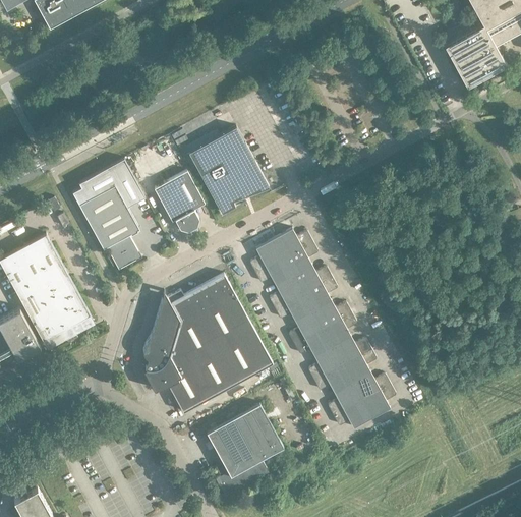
[(0,0),(7,11),(26,0),(36,0),(34,1),(50,31),(106,0),(0,0)]
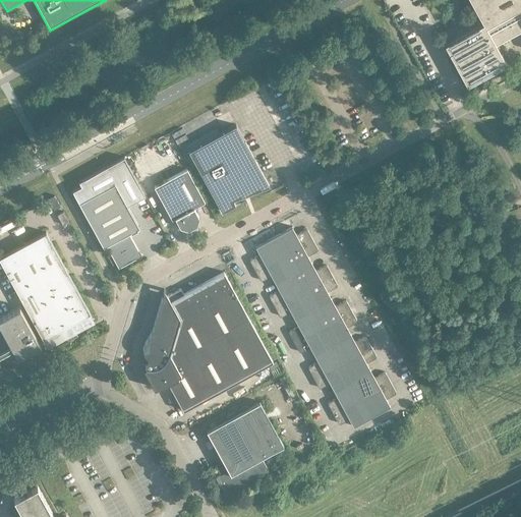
[(520,0),(470,0),(482,20),(485,25),(447,47),(469,88),(509,66),(498,46),(520,33),(520,0)]
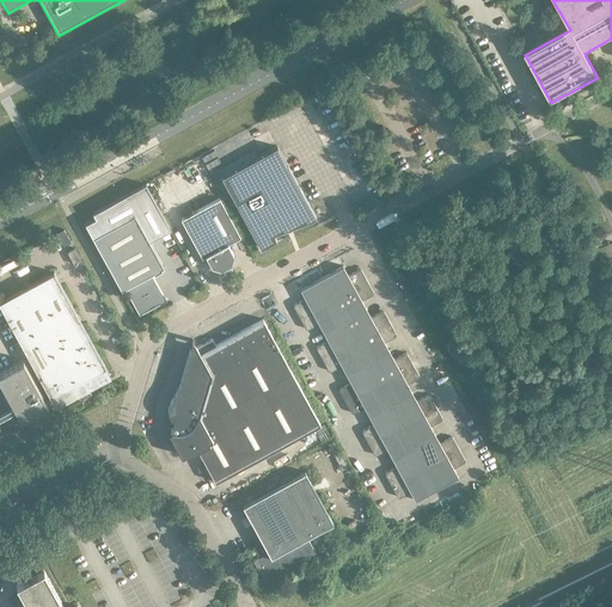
[(316,222),(277,151),(221,182),(261,252),(276,244),(274,239),(316,222)]
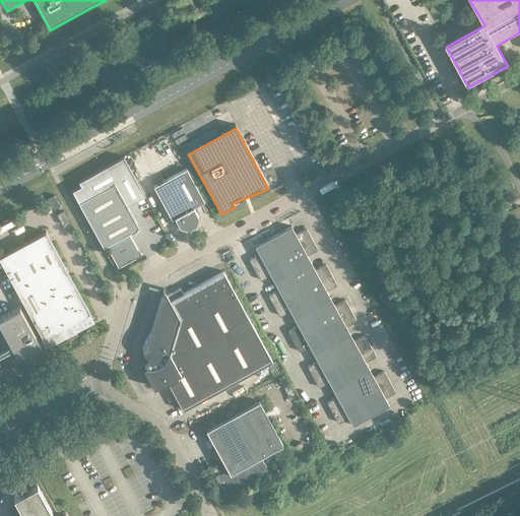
[(187,173),(153,190),(172,223),(175,221),(180,231),(188,234),(196,229),(198,220),(194,211),(204,205),(187,173)]
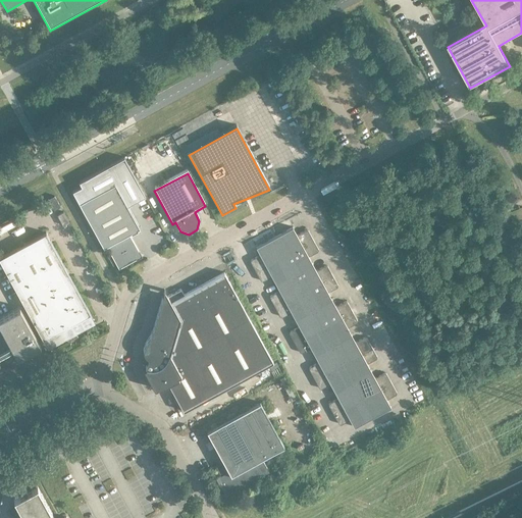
[(115,188),(80,207),(103,252),(106,250),(118,272),(139,261),(140,258),(128,238),(137,234),(139,231),(115,188)]
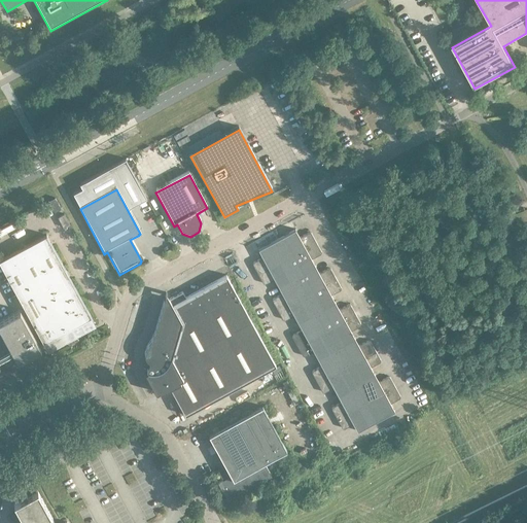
[(61,212),(55,202),(48,205),(55,215),(61,212)]
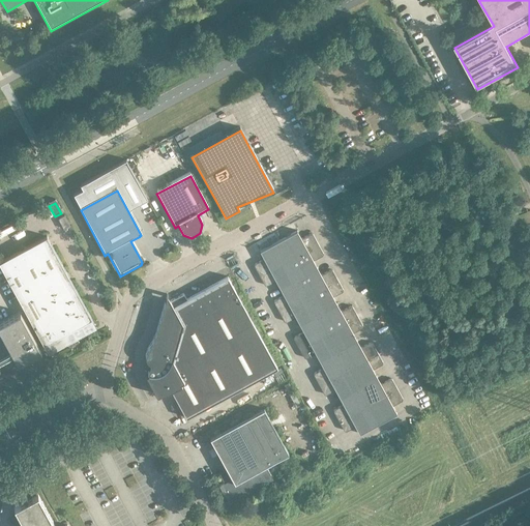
[(63,233),(69,230),(63,218),(57,222),(63,233)]
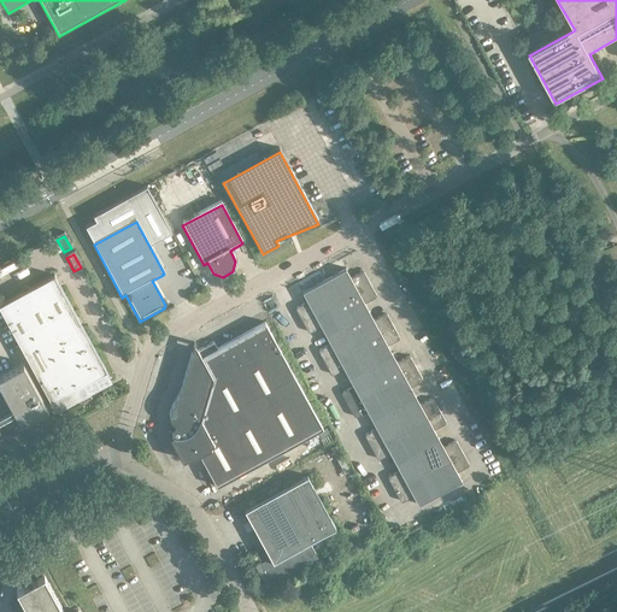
[(346,272),(324,284),(303,296),(307,305),(297,311),(297,313),(309,336),(311,336),(321,330),(330,347),(319,353),(319,355),(331,378),(334,378),(345,374),(353,390),(344,395),(342,398),(354,421),(357,421),(368,416),(372,424),(376,433),(366,437),(365,441),(377,463),(380,463),(391,458),(400,475),(389,480),(388,483),(400,505),(403,506),(413,500),(418,508),(462,486),(457,476),(468,470),(468,468),(456,446),(453,445),(444,451),(434,434),(445,428),(445,425),(433,404),(430,402),(419,409),(411,392),(421,386),(422,383),(410,362),(407,360),(397,366),(388,349),(398,343),(399,341),(387,319),(385,318),(374,324),(364,307),(375,301),(376,299),(364,277),(362,276),(351,282),(346,272)]
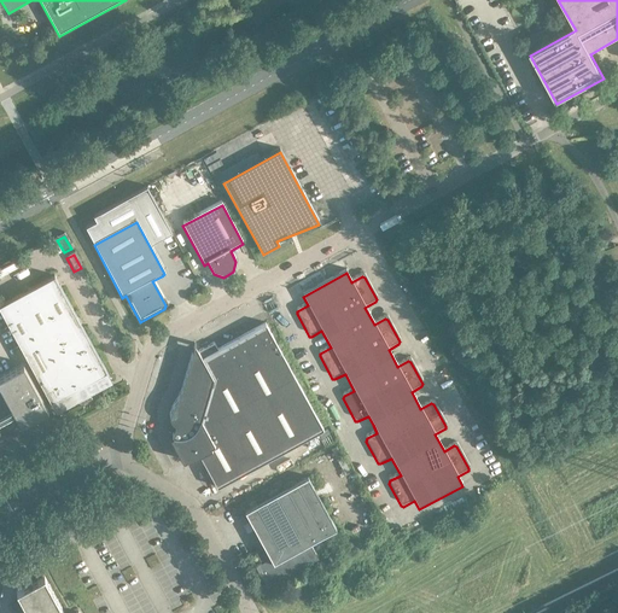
[(54,280),(0,308),(0,313),(56,415),(111,385),(54,280)]
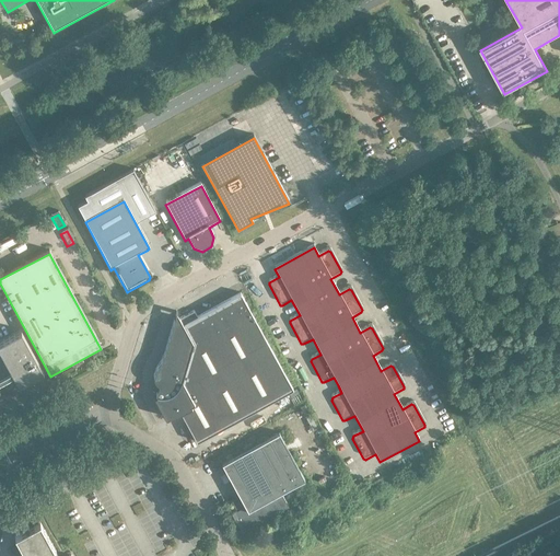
[(293,393),(241,297),(197,321),(194,314),(173,325),(164,356),(163,358),(162,361),(161,363),(160,366),(159,368),(158,369),(156,371),(155,372),(154,375),(154,378),(153,379),(153,380),(153,381),(153,382),(154,383),(154,384),(155,385),(156,386),(158,387),(159,389),(155,398),(154,400),(166,421),(170,419),(171,421),(181,416),(197,446),(293,393)]
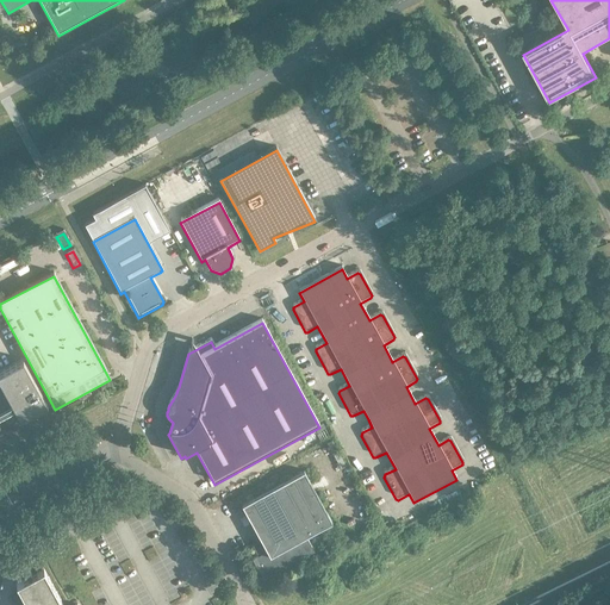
[(23,363),(0,375),(0,385),(20,423),(48,409),(23,363)]
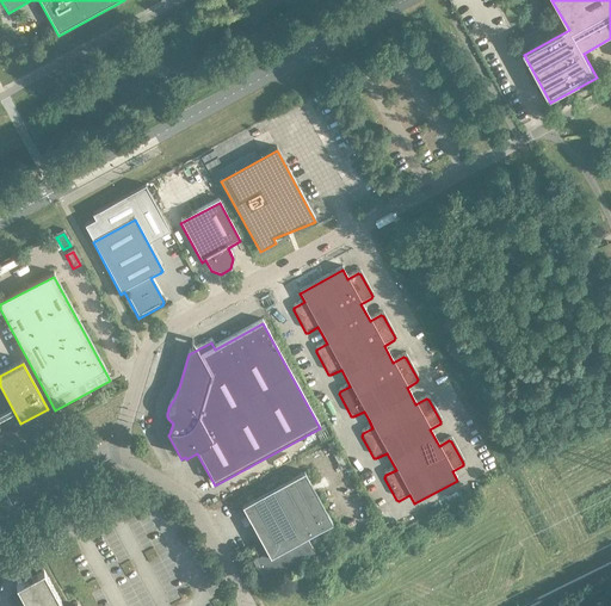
[(240,505),(267,555),(252,563),(264,585),(316,555),(308,539),(333,525),(303,470),(240,505)]
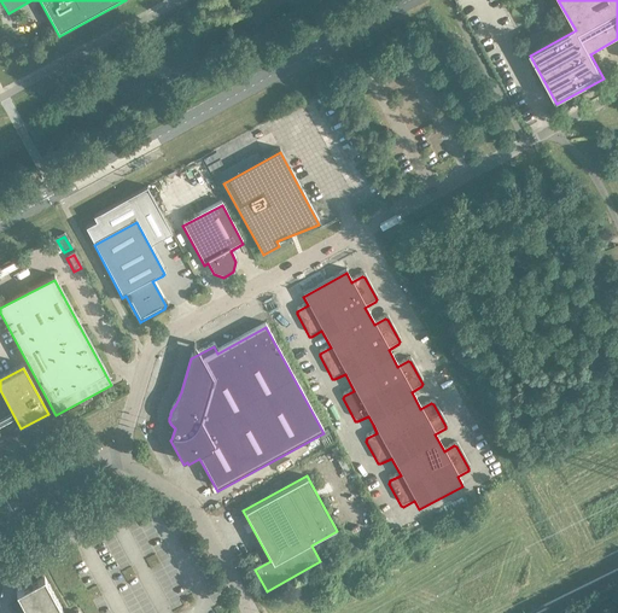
[(62,612),(44,581),(33,587),(29,582),(24,584),(28,590),(16,596),(25,612),(62,612)]
